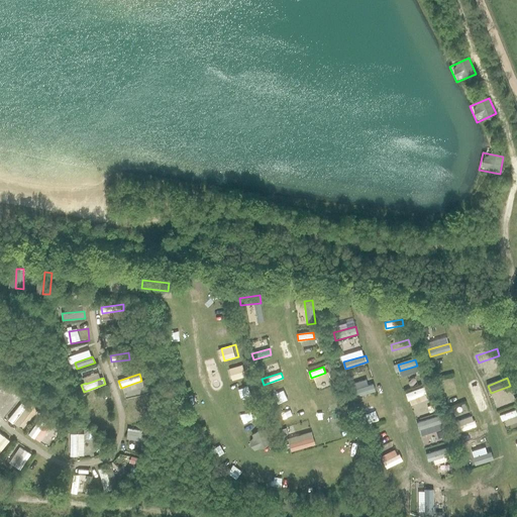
[(376,391),(374,384),(351,390),(353,397),(376,391)]
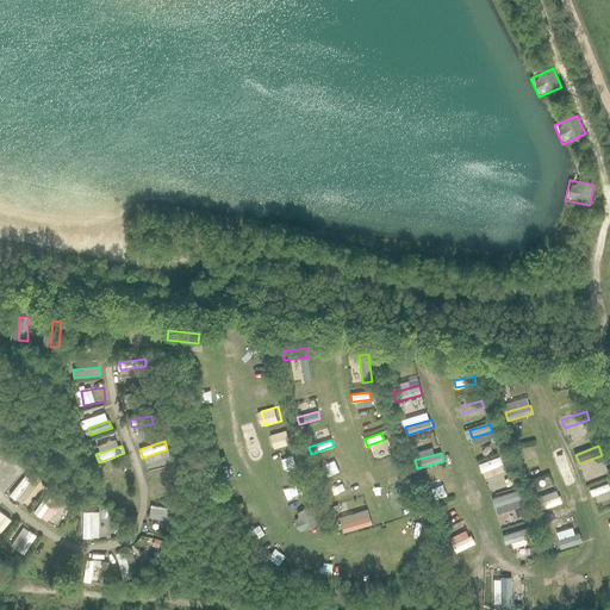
[(483,473),(504,464),(502,456),(479,465),(483,473)]
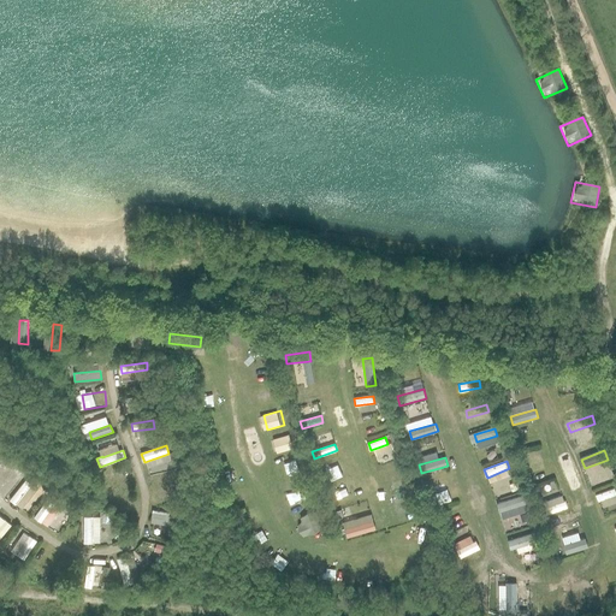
[(0,465),(0,483),(17,478),(15,471),(10,472),(7,463),(0,465)]
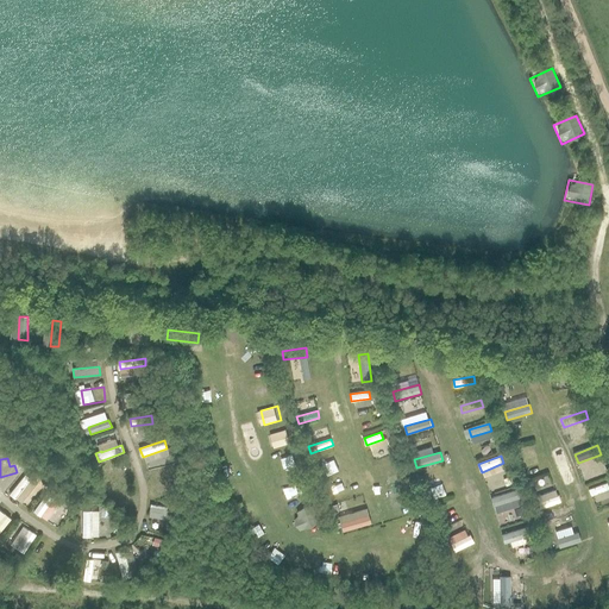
[(595,477),(604,473),(601,463),(591,466),(595,477)]
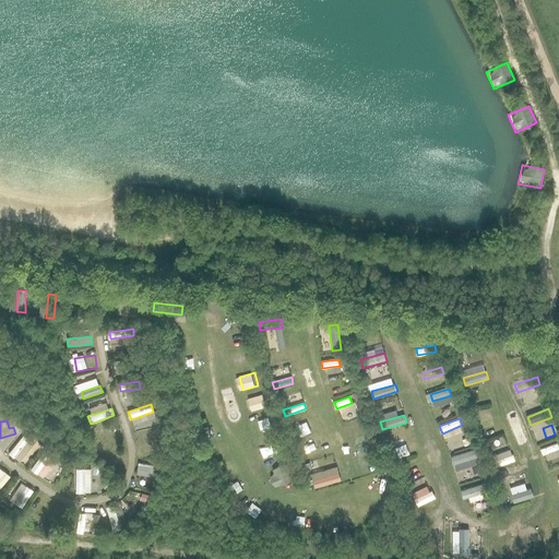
[(103,433),(103,454),(115,454),(115,433),(103,433)]
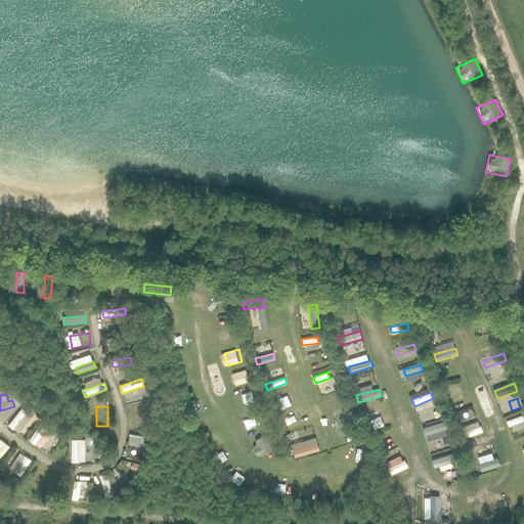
[(370,408),(373,415),(380,412),(378,406),(370,408)]
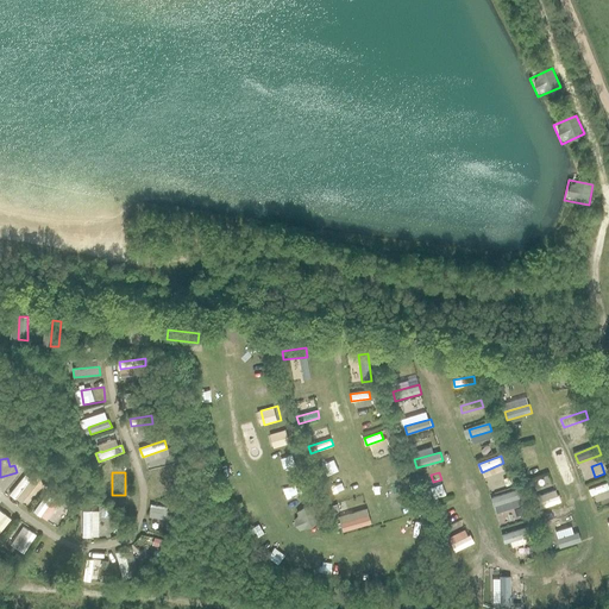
[(31,478),(25,473),(10,495),(16,498),(17,498),(31,478)]
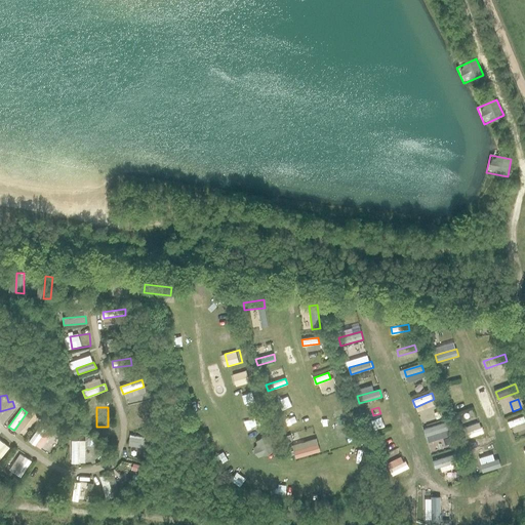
[(145,408),(130,410),(131,420),(146,418),(145,408)]
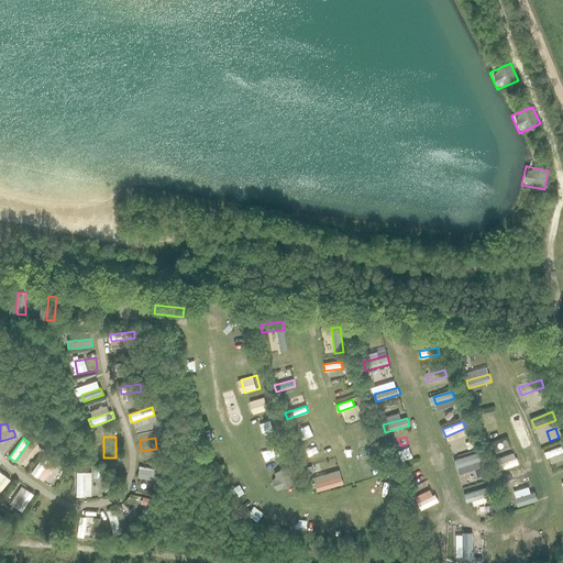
[(408,451),(404,453),(406,461),(426,454),(420,440),(406,444),(408,451)]
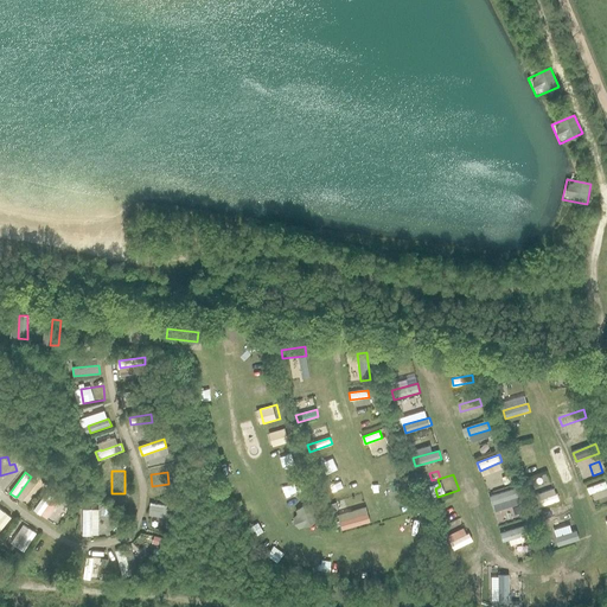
[(389,489),(407,483),(404,475),(387,481),(389,489)]
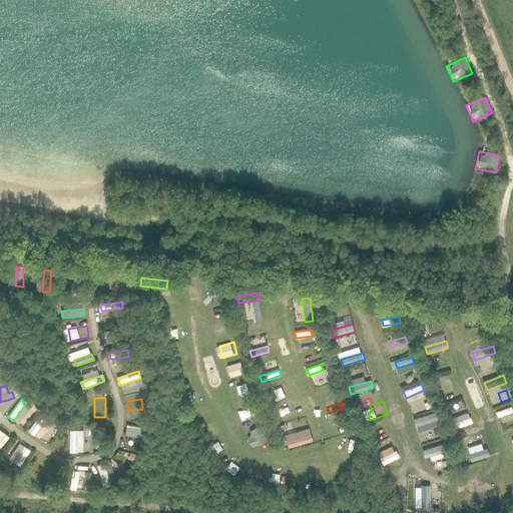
[(499,418),(512,412),(512,410),(512,407),(497,412),(499,418)]
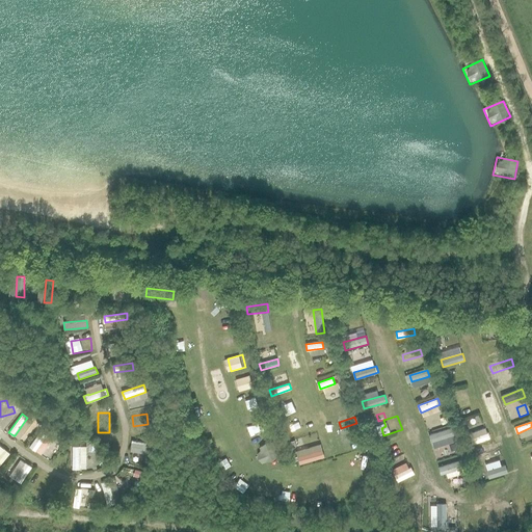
[(313,425),(292,432),(293,437),(315,431),(313,425)]
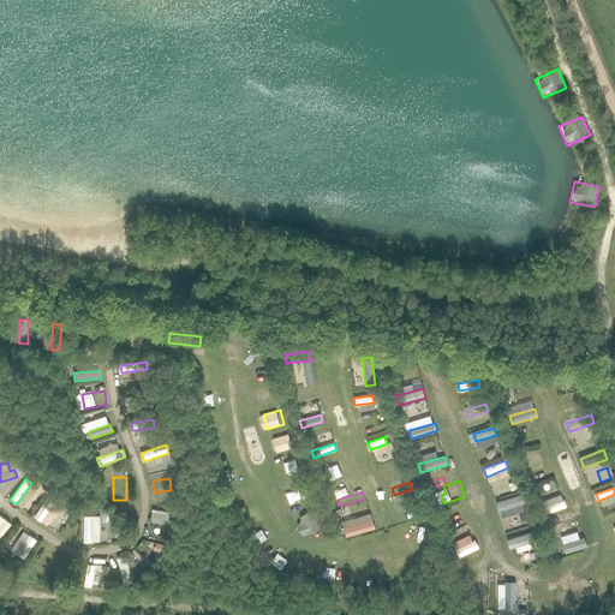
[(501,509),(525,502),(523,494),(499,502),(501,509)]
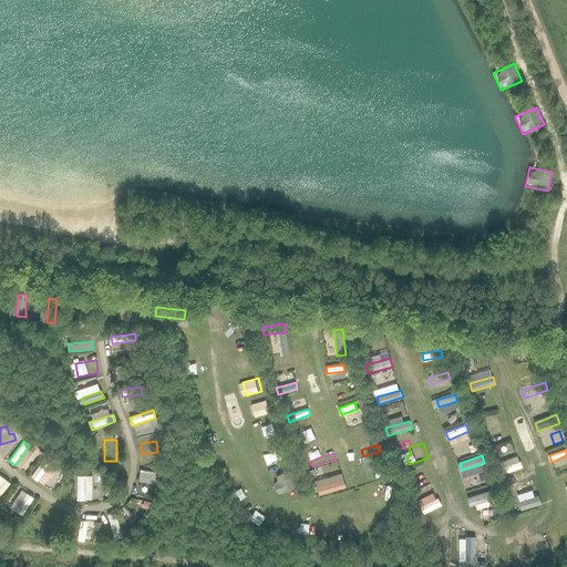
[(39,481),(51,465),(44,460),(32,476),(39,481)]
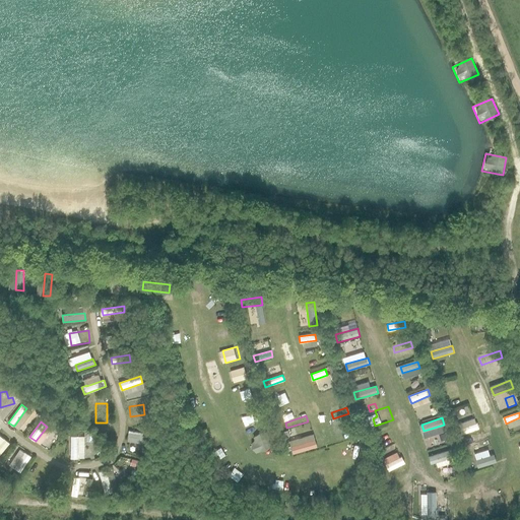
[(460,429),(462,435),(479,429),(476,423),(475,423),(460,429)]
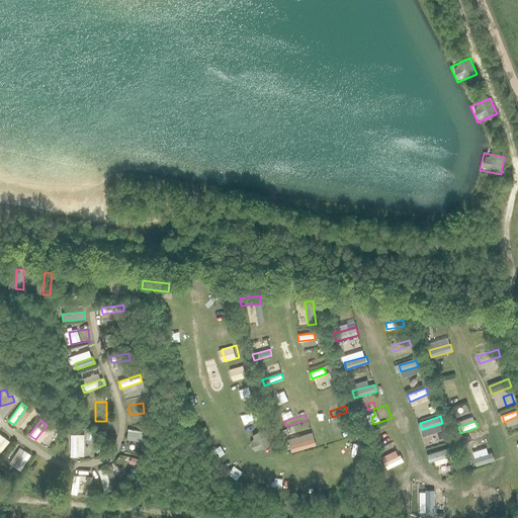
[(128,429),(127,435),(141,437),(142,431),(128,429)]
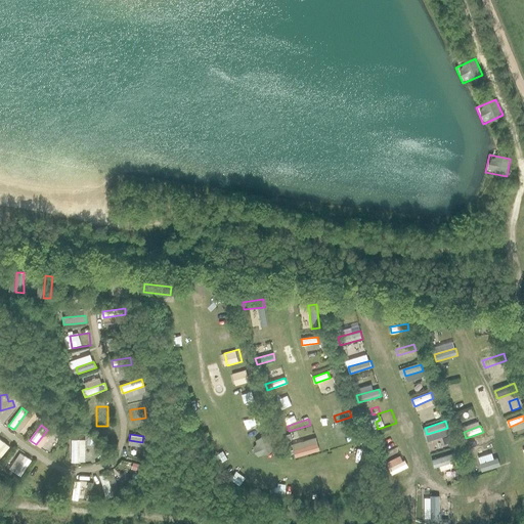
[(260,455),(276,450),(272,434),(255,438),(260,455)]
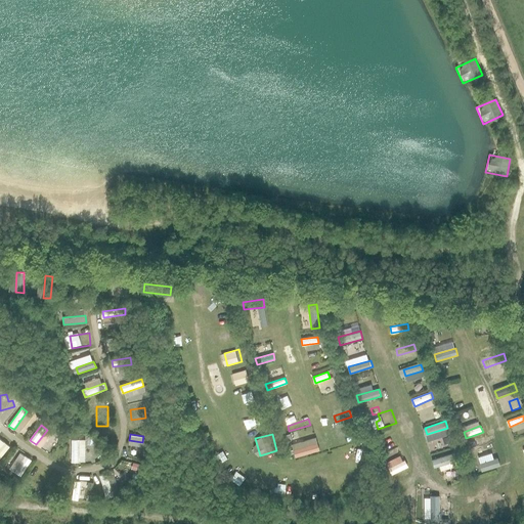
[(4,442),(0,447),(0,456),(8,446),(4,442)]
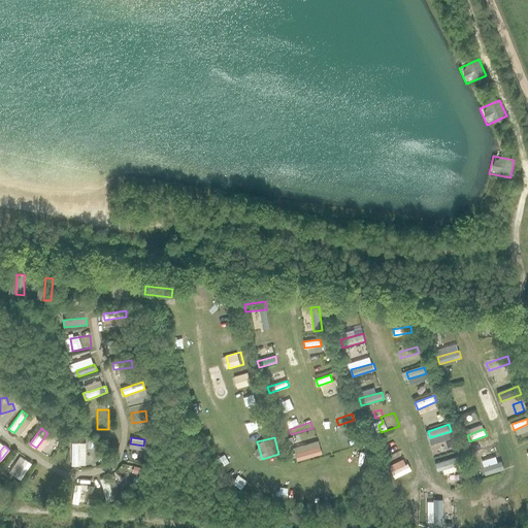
[(322,454),(320,446),(295,453),(297,460),(322,454)]
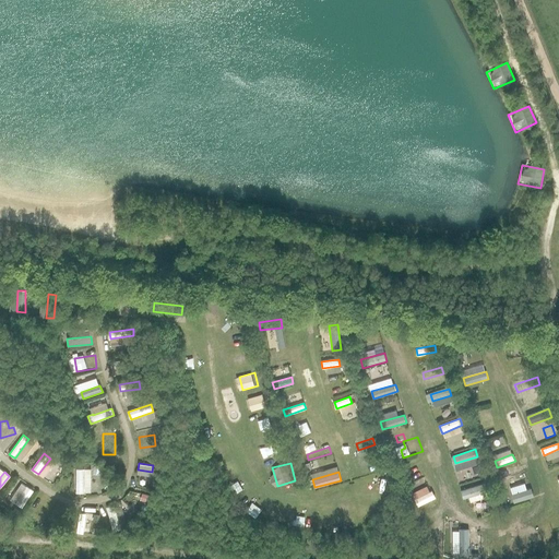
[(15,503),(22,508),(34,490),(27,487),(16,502),(15,503)]
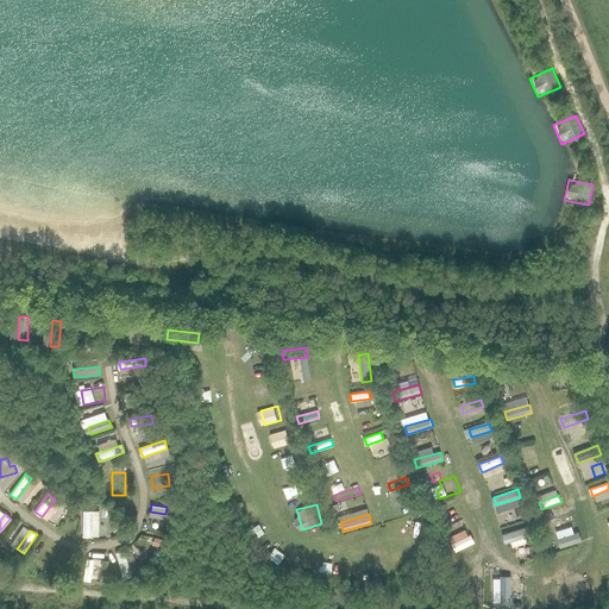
[(577,533),(557,539),(559,547),(579,542),(577,533)]
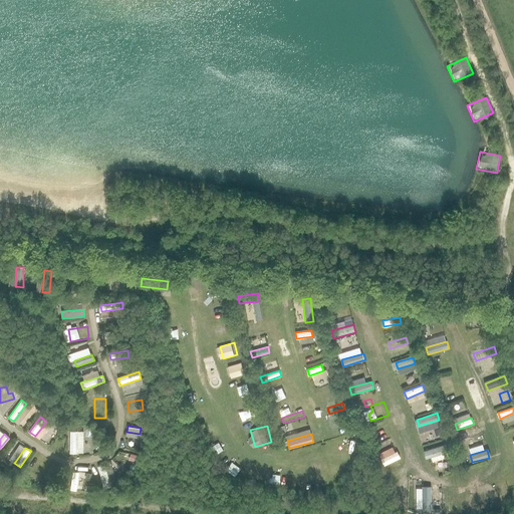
[(378,462),(381,468),(403,458),(400,451),(378,462)]
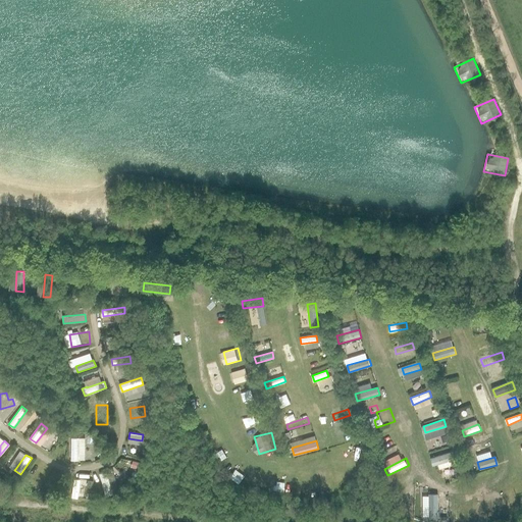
[(441,474),(461,466),(458,461),(439,468),(441,474)]
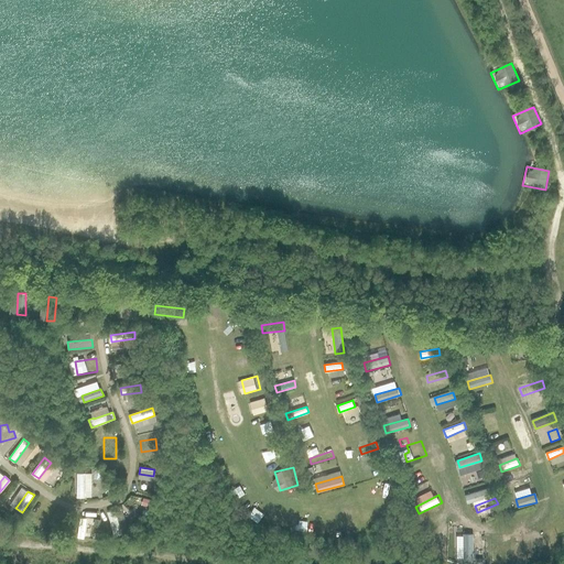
[(118,527),(107,510),(101,514),(114,531),(118,527)]
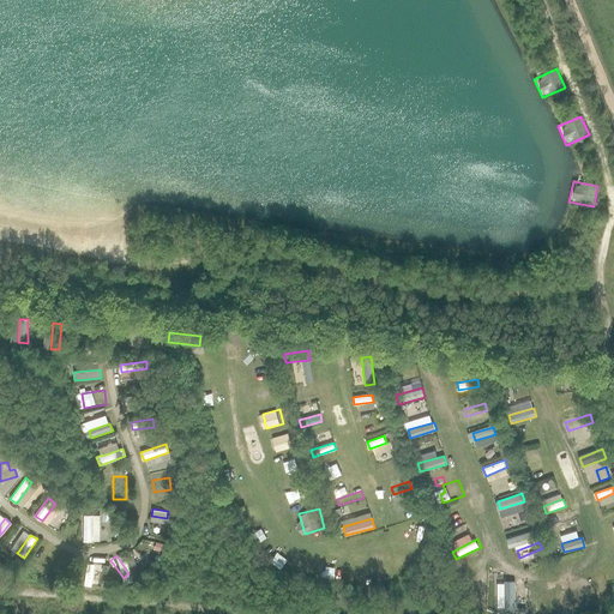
[(92,587),(95,565),(88,564),(85,585),(92,587)]
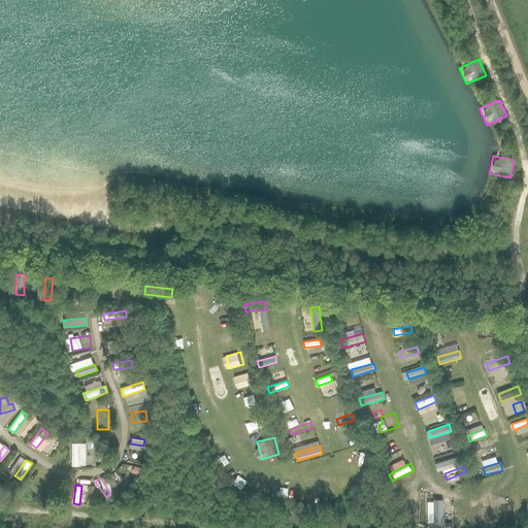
[(416,518),(428,519),(430,500),(418,499),(416,518)]
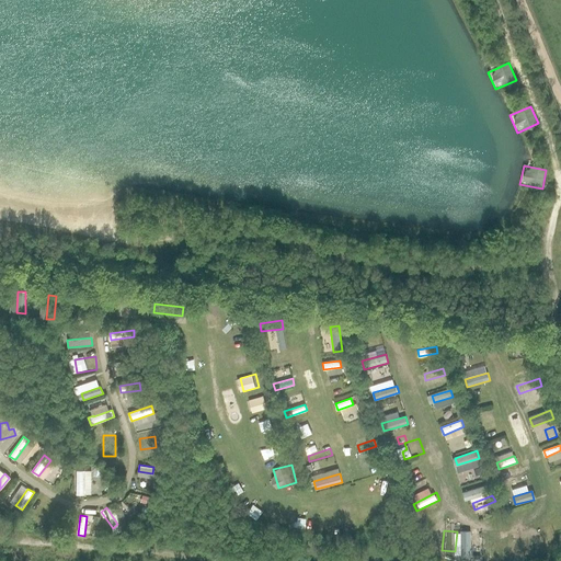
[(460,531),(461,559),(470,559),(470,531),(460,531)]
